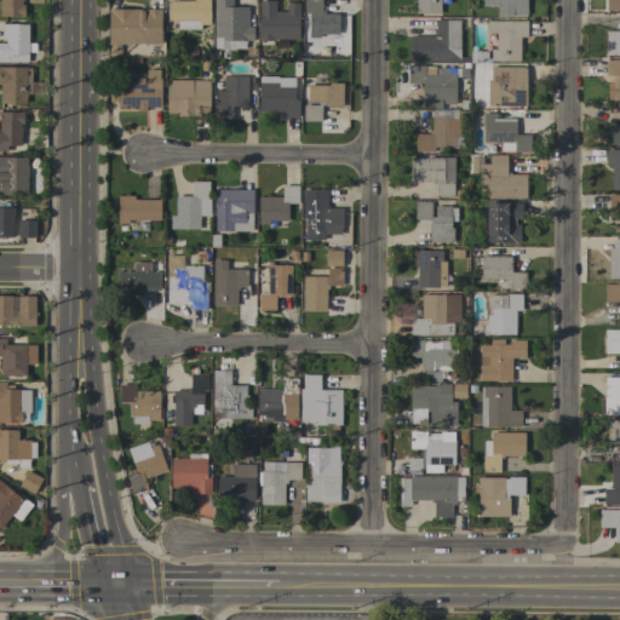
[(23,0),(23,17),(0,16),(0,0),(23,0)]
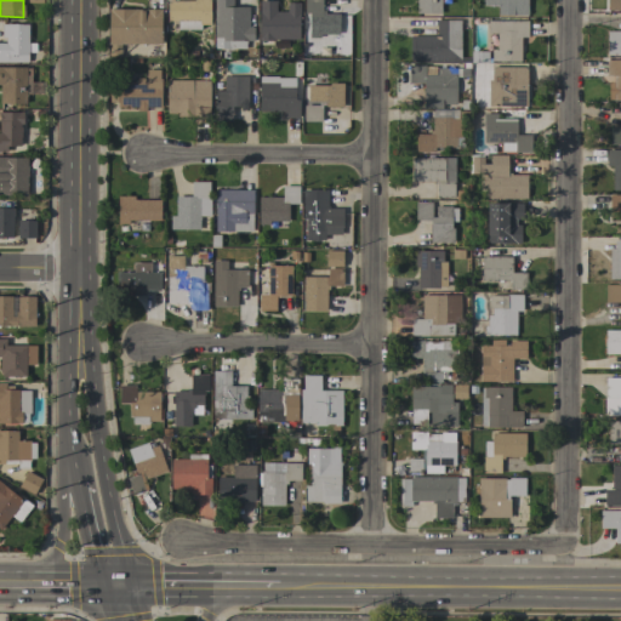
[(167,21),(167,0),(193,1),(193,0),(210,0),(210,24),(200,24),(200,30),(178,29),(178,21),(167,21)]
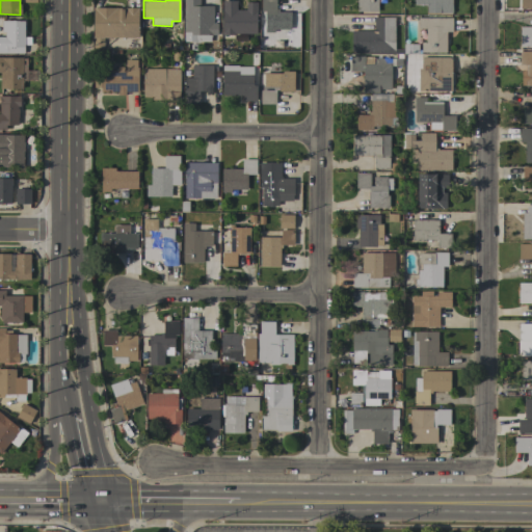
[(184,0),(200,0),(200,6),(213,6),(213,23),(217,23),(217,35),(210,35),(210,42),(184,42),(184,0)]
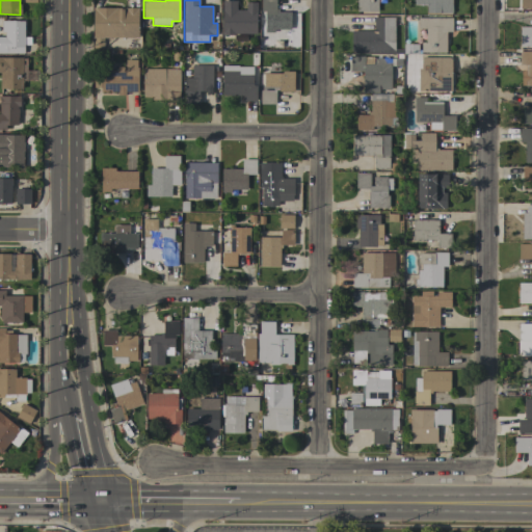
[(231,33),(232,16),(222,16),(222,0),(236,0),(236,9),(257,10),(257,33),(231,33)]
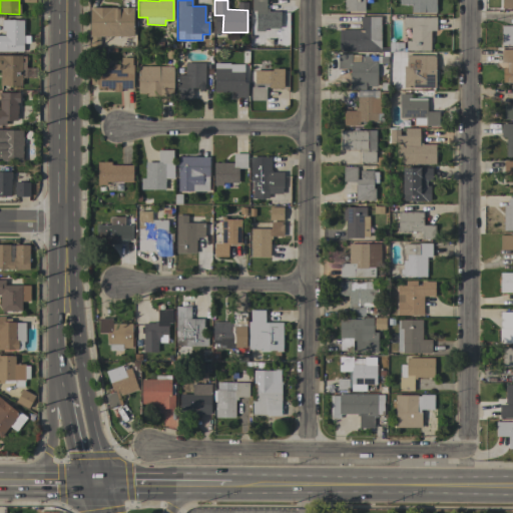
[(255,11),(251,11),(251,0),(267,0),(267,9),(269,9),(269,11),(280,11),(280,35),(255,34),(255,11)]
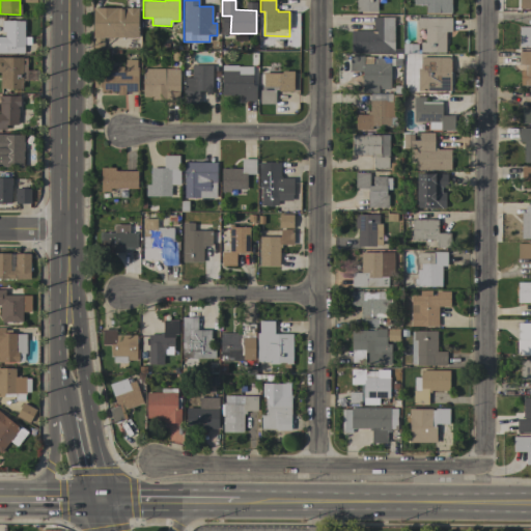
[(356,0),(376,0),(376,11),(356,11),(356,0)]
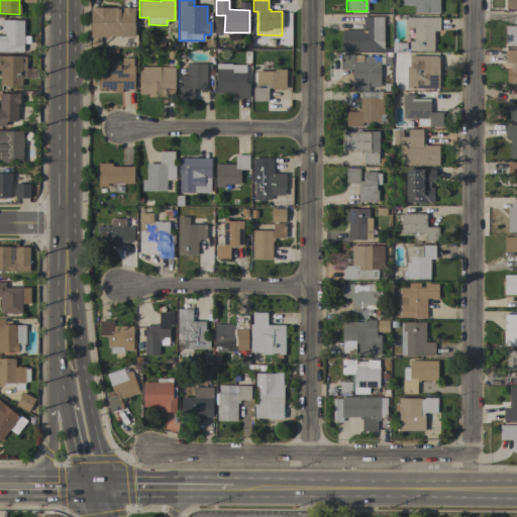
[(439,0),(439,13),(414,13),(414,4),(409,4),(409,5),(408,5),(402,5),(402,0),(439,0)]
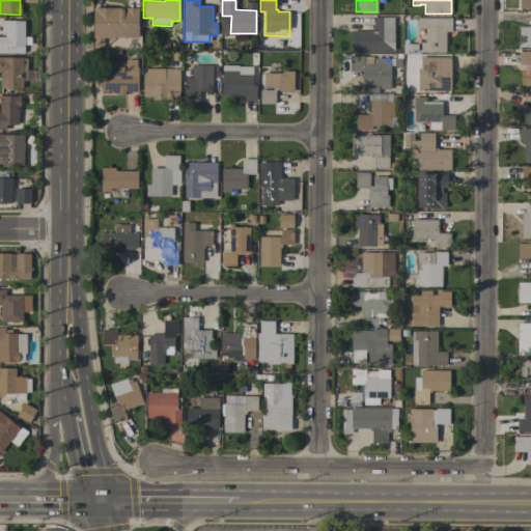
[(530,0),(530,8),(519,8),(519,0),(530,0)]
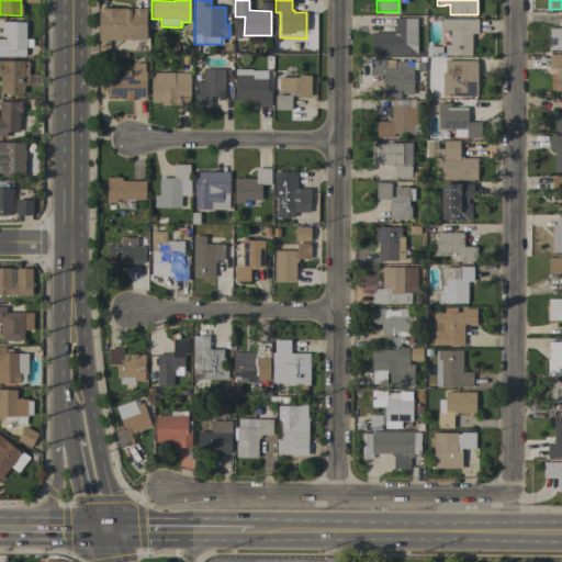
[(97,51),(97,9),(145,9),(145,41),(108,40),(108,51),(97,51)]
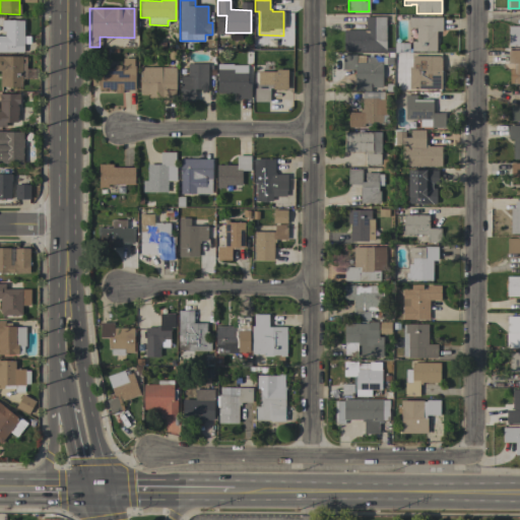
[(385,50),(343,50),(343,30),(364,30),(364,27),(366,27),(366,17),(385,17),(385,50)]
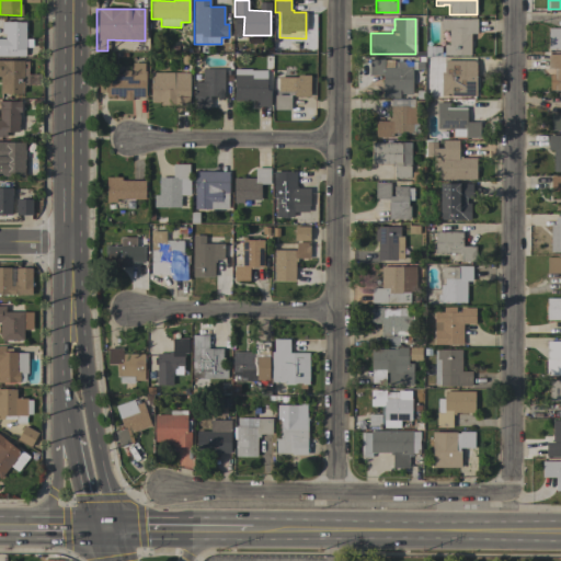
[(448,46),(448,31),(441,31),(441,19),(477,19),(477,34),(470,34),(470,55),(444,55),(444,46),(448,46)]
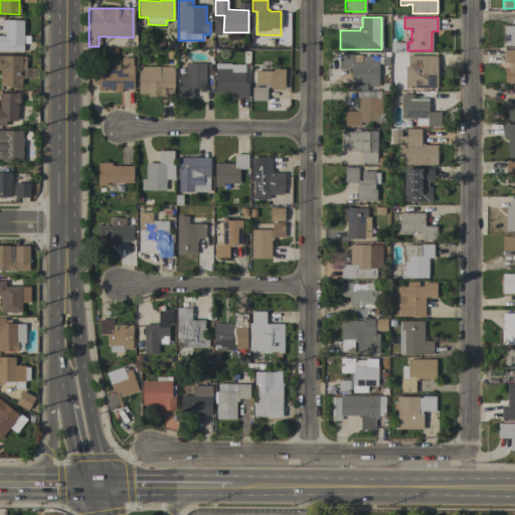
[(23,20),(23,36),(24,36),(24,43),(23,43),(23,51),(0,51),(0,36),(4,36),(4,31),(2,31),(2,20),(23,20)]
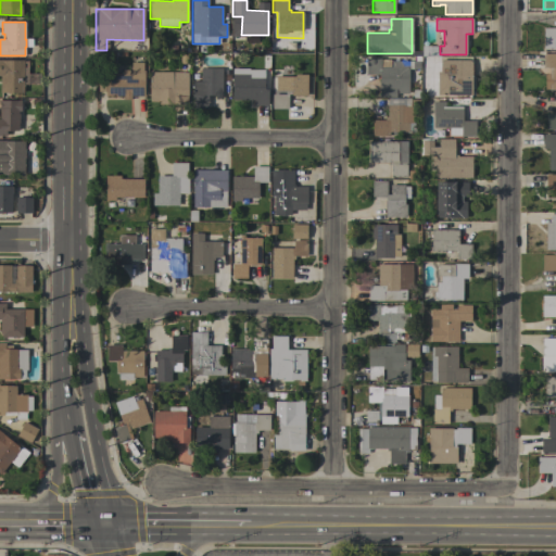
[(555,50),(543,50),(543,28),(555,28),(555,50)]
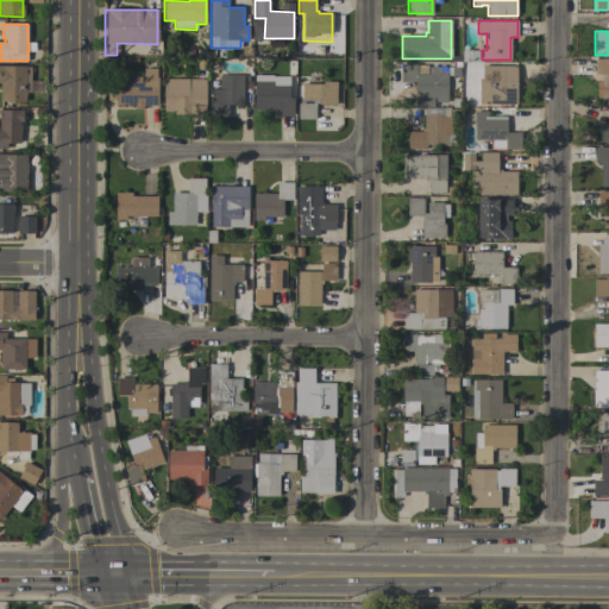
[(462,62),(462,50),(477,50),(477,62),(462,62)]
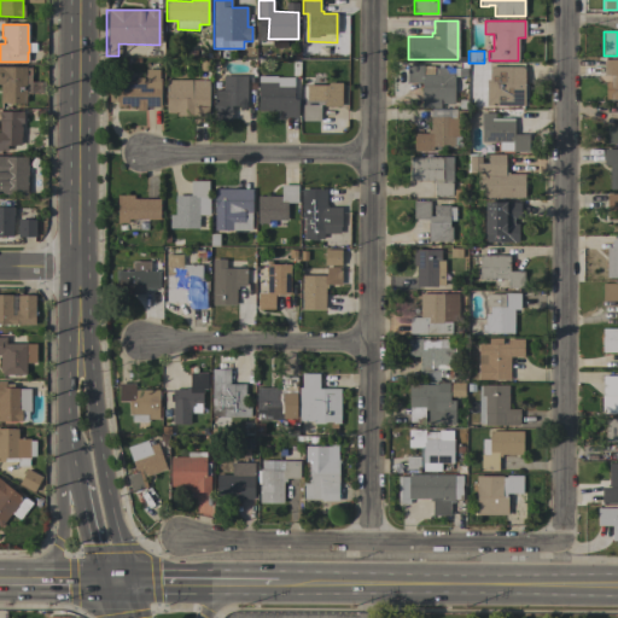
[(145,108),(145,111),(136,111),(136,108),(117,106),(117,70),(108,70),(108,57),(128,57),(128,68),(129,68),(129,81),(135,81),(135,77),(145,77),(145,69),(158,69),(158,79),(161,79),(161,108),(145,108)]
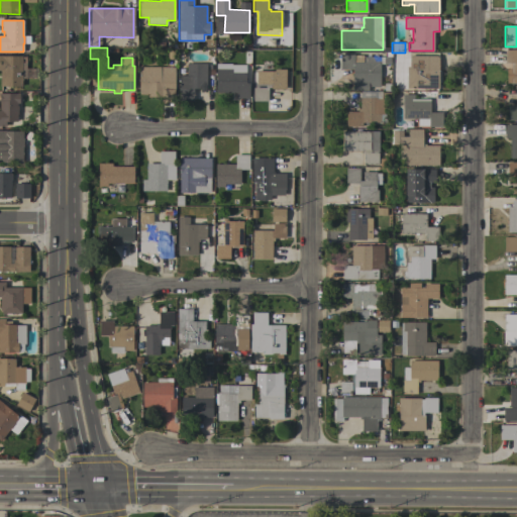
[(516,50),(516,84),(511,84),(511,64),(505,64),(505,50),(516,50)]
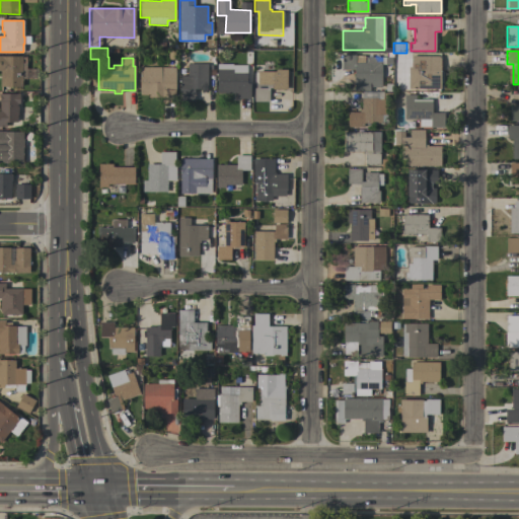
[(355,55),(355,56),(364,56),(364,57),(391,57),(391,64),(381,64),(381,87),(369,87),(369,91),(354,90),(354,70),(342,69),(342,55),(355,55)]
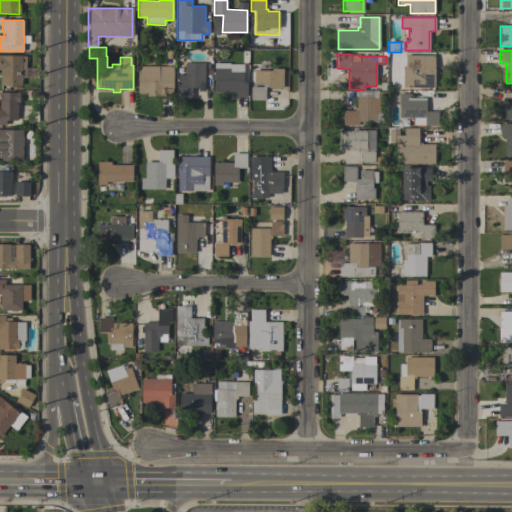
[(0,55),(1,55),(22,55),(22,56),(26,56),(26,68),(25,68),(25,77),(21,77),(21,85),(0,85),(0,55)]
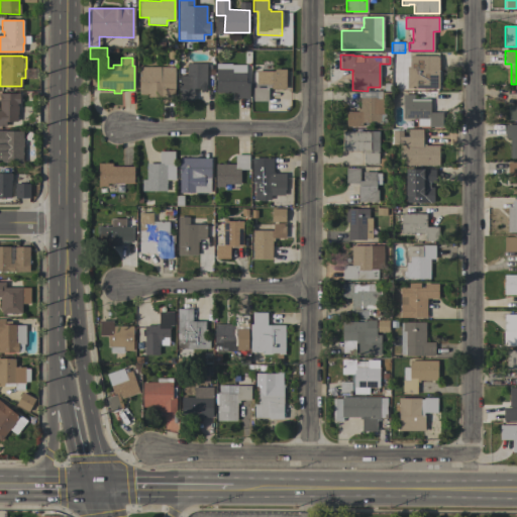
[(438,89),(406,89),(406,68),(409,68),(409,56),(438,56),(438,89)]
